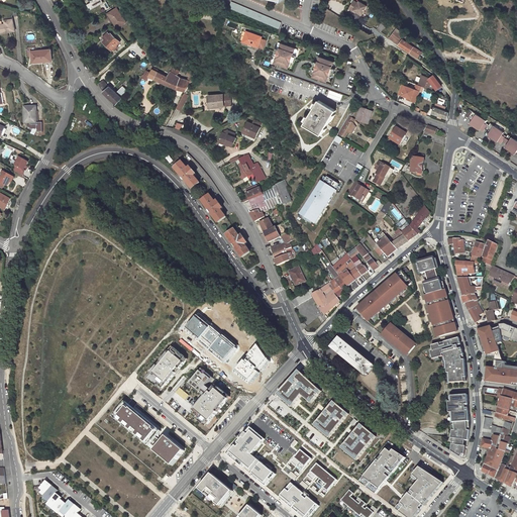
[(358,3),(353,0),(348,8),(353,11),(353,10),(355,11),(362,14),(368,5),(359,1),(358,3)]
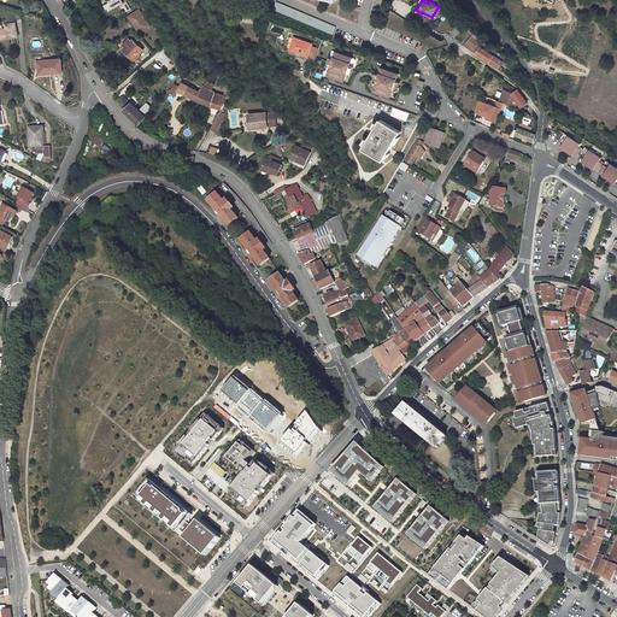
[(335,25),(274,5),(271,12),(331,34),(335,25)]
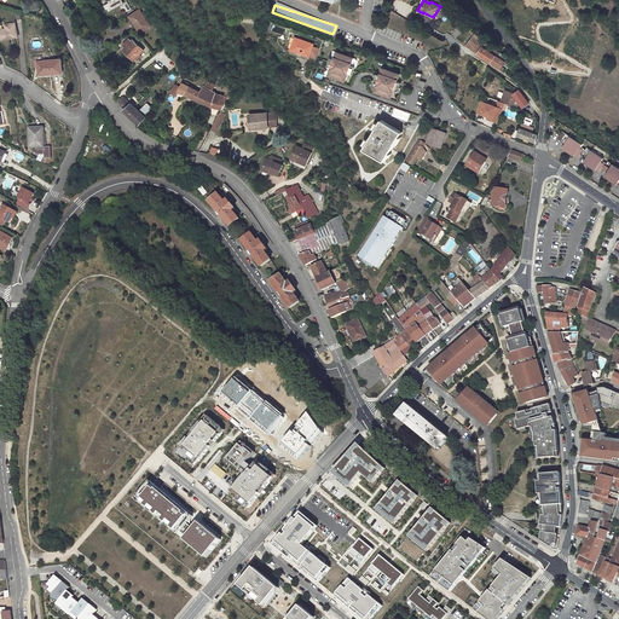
[(136,12),(131,17),(142,34),(152,27),(140,10),(136,12)]
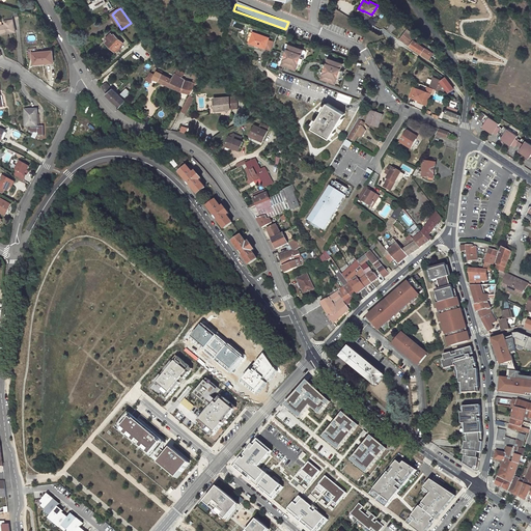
[(119,30),(121,29),(112,15),(110,15),(119,30)]
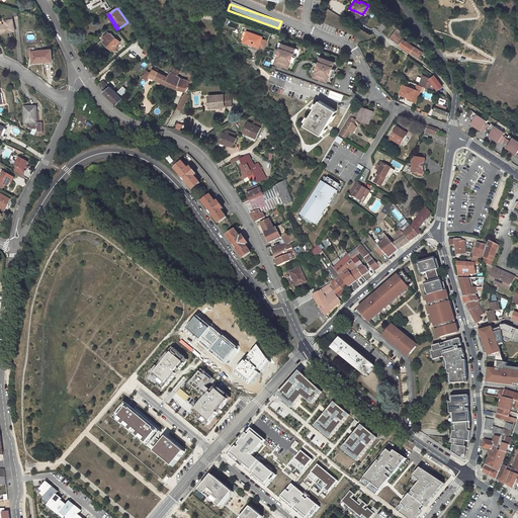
[(386,16),(376,29),(380,31),(390,19),(386,16)]
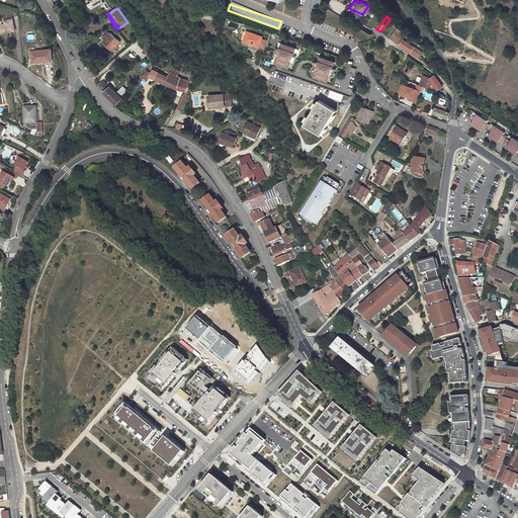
[(3,23),(0,24),(0,32),(13,31),(11,19),(3,21),(3,23)]
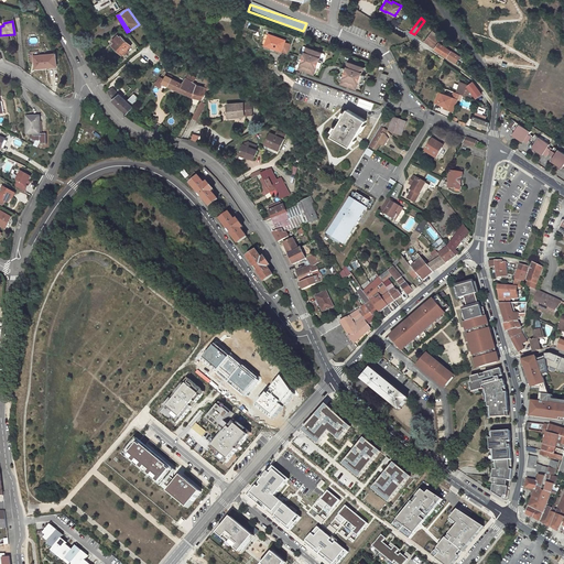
[(454,47),(432,31),(424,41),(447,57),(452,50),(454,47)]
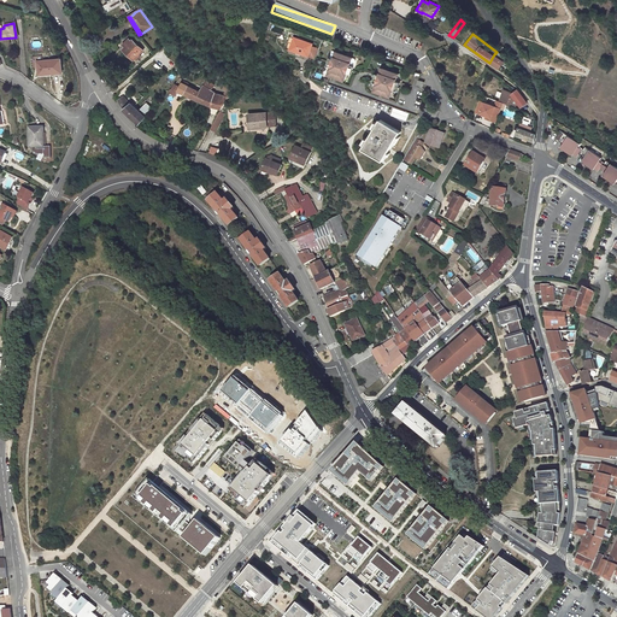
[(130,37),(123,46),(125,48),(124,51),(135,60),(144,50),(133,40),(133,41),(130,37)]
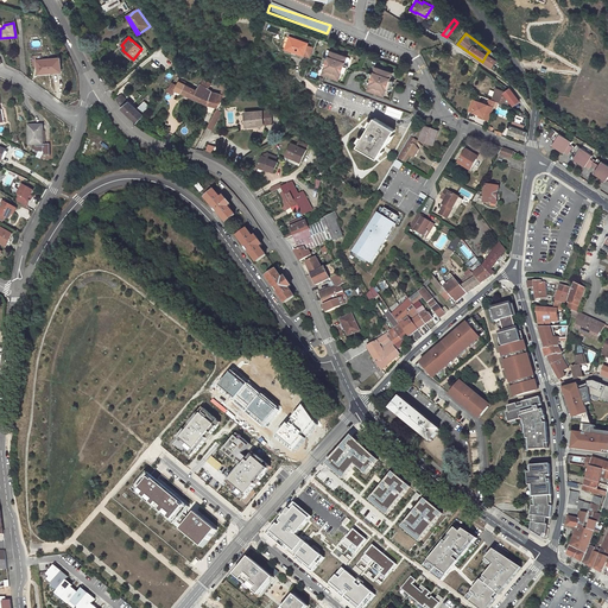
[(308,43),(290,37),(286,49),(310,57),(314,48),(306,45),(308,43)]
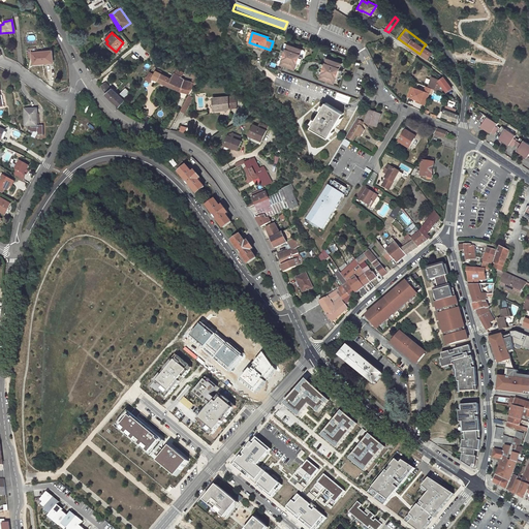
[(304,51),(287,44),(285,51),(281,50),(277,62),(278,64),(294,69),(297,64),(300,65),(304,52),(304,51)]
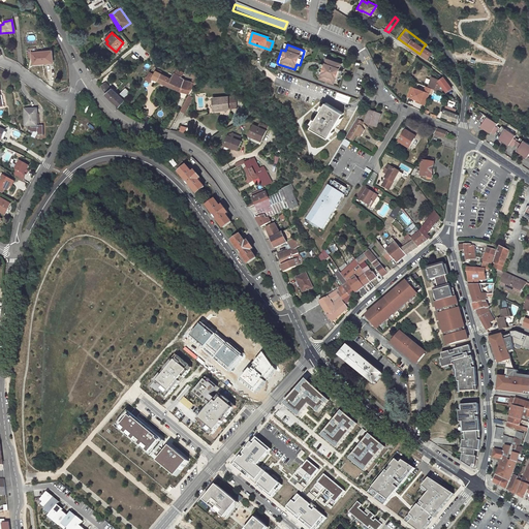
[(425,48),(424,47),(419,54),(427,59),(431,53),(433,50),(426,45),(425,48)]
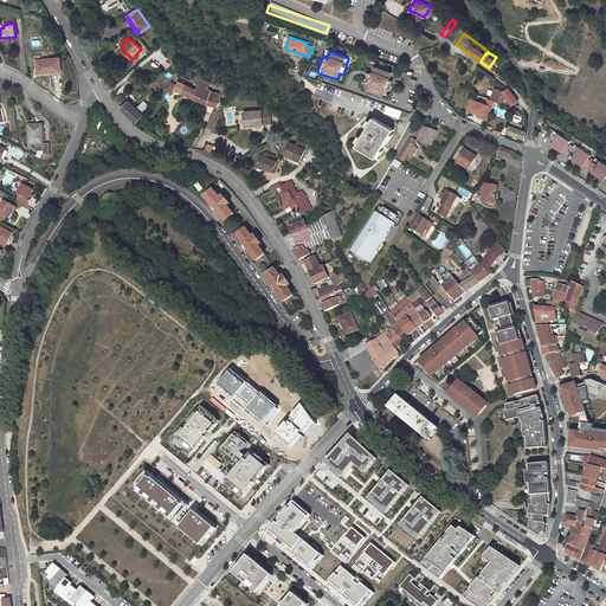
[(50,62),(36,63),(37,76),(51,75),(50,62)]
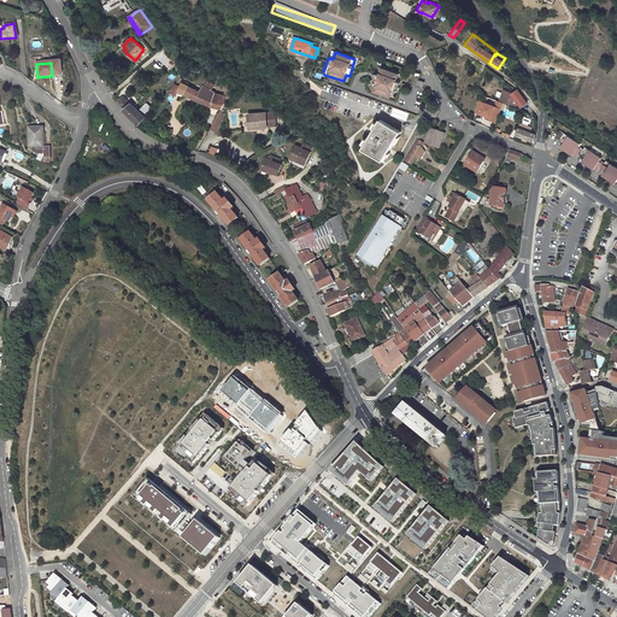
[(397,74),(380,68),(377,75),(375,75),(371,83),(374,84),(371,92),(388,98),(391,90),(394,92),(398,82),(394,81),(397,74)]
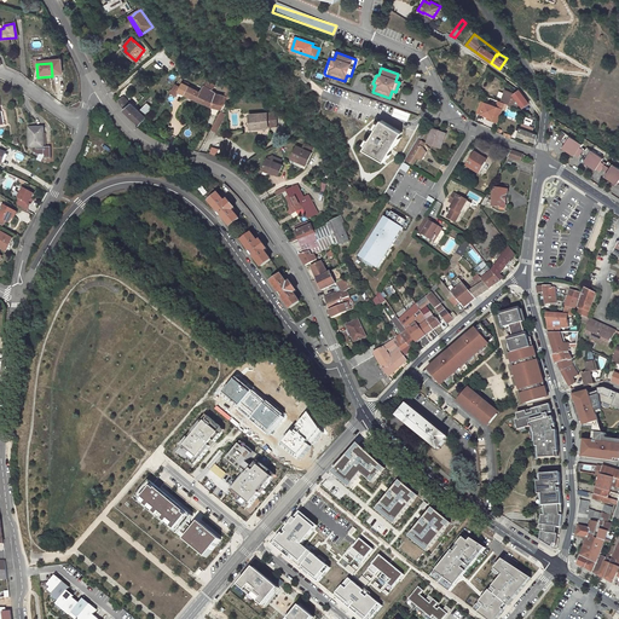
[(210,92),(212,91),(204,87),(201,93),(183,85),(179,92),(200,103),(203,104),(210,92)]
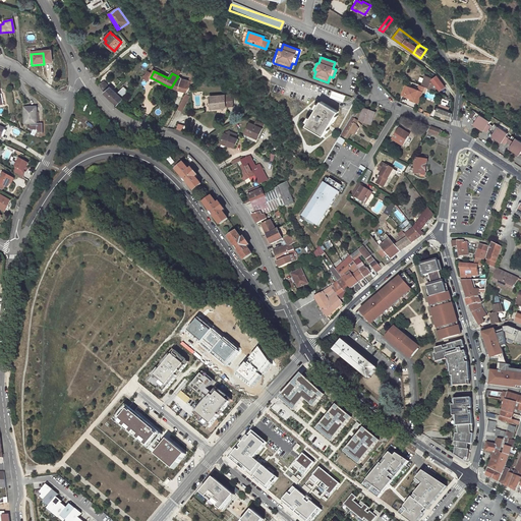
[(182,79),(177,77),(171,88),(177,91),(187,93),(196,75),(192,73),(188,81),(182,79)]
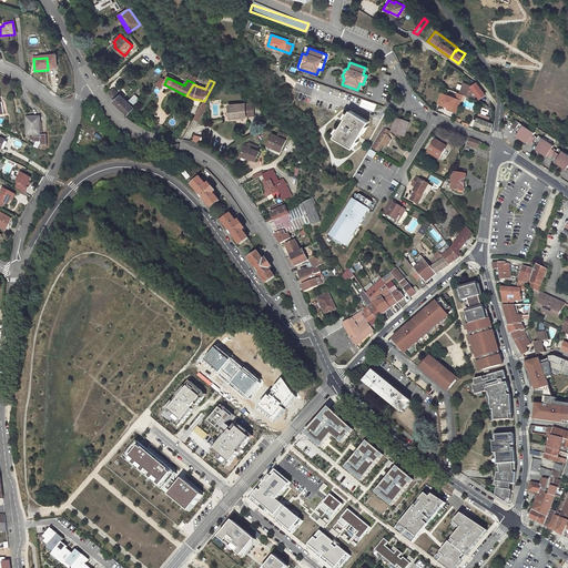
[(485,95),(476,82),(472,85),(464,83),(460,94),(474,99),(476,94),(479,99),(483,97),(485,95)]
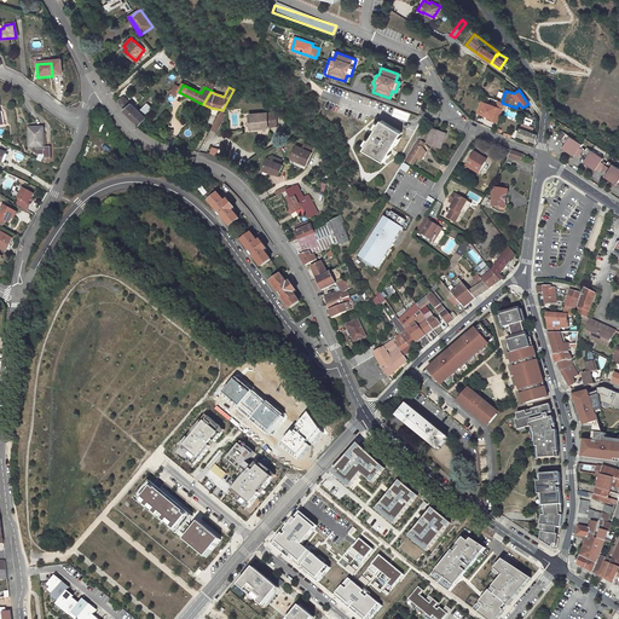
[(123,97),(117,102),(121,108),(123,113),(139,125),(146,117),(142,114),(131,103),(123,97)]
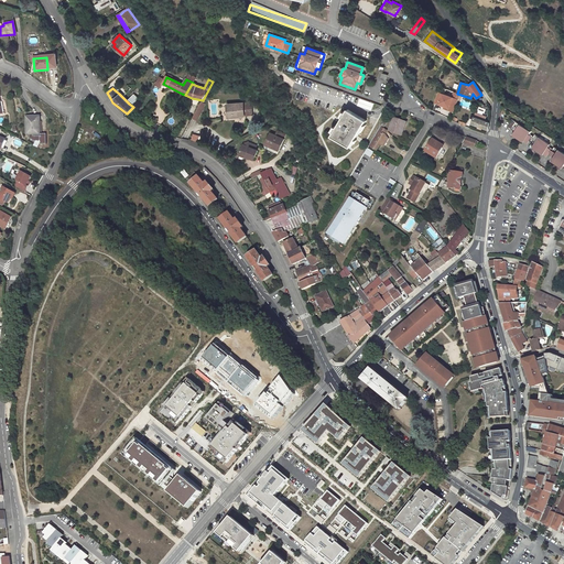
[(242,94),(229,94),(230,104),(227,104),(228,116),(235,116),(245,116),(242,94)]
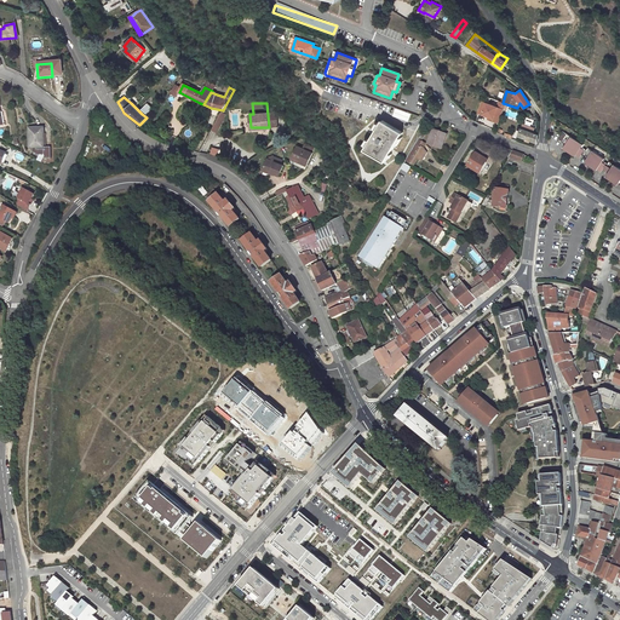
[(503,109),(484,103),(480,114),(488,118),(489,116),(493,118),(492,121),(498,124),(503,109)]
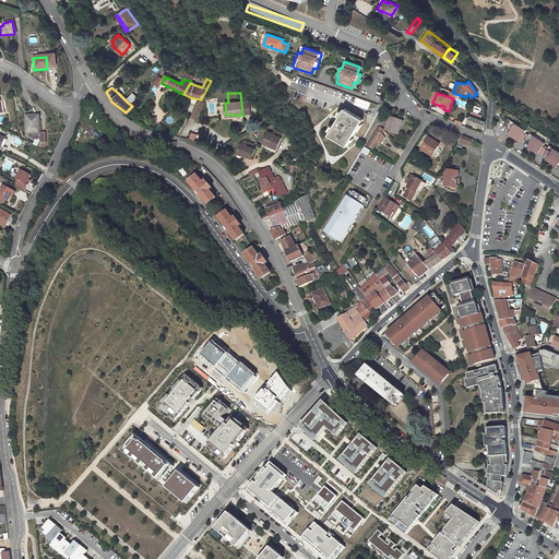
[(197,120),(204,103),(198,99),(191,118),(197,120)]
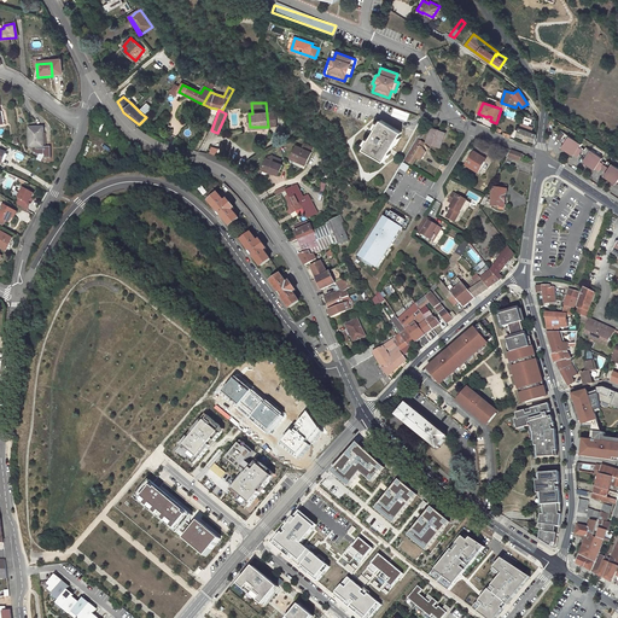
[(401,133),(380,120),(378,124),(377,123),(373,128),(375,129),(368,140),(367,139),(363,145),(366,145),(363,150),(383,162),(401,133)]
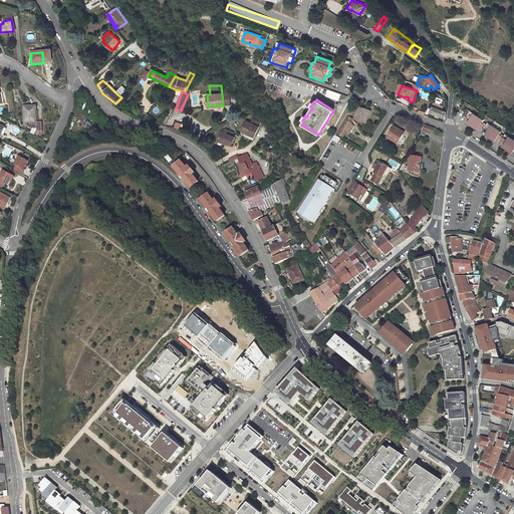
[(433,102),(429,112),(444,118),(445,112),(441,110),(442,106),(433,102)]
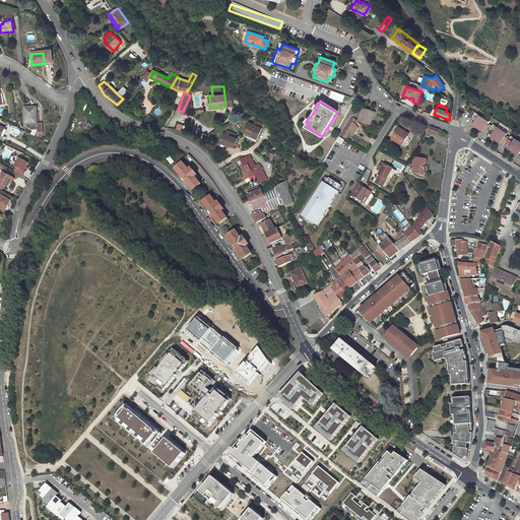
[(36,108),(23,109),(24,124),(37,124),(36,108)]
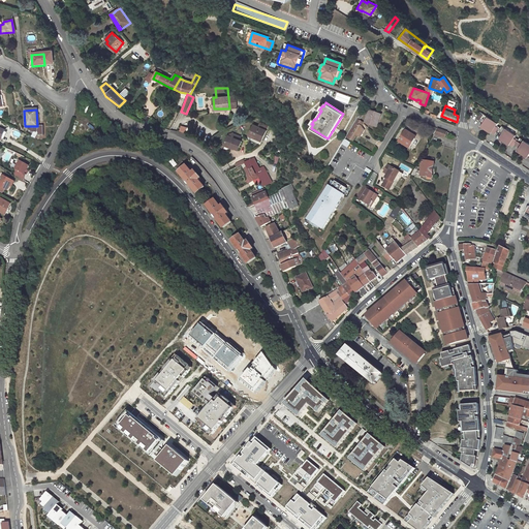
[(381,115),(370,111),(365,123),(376,127),(381,115)]
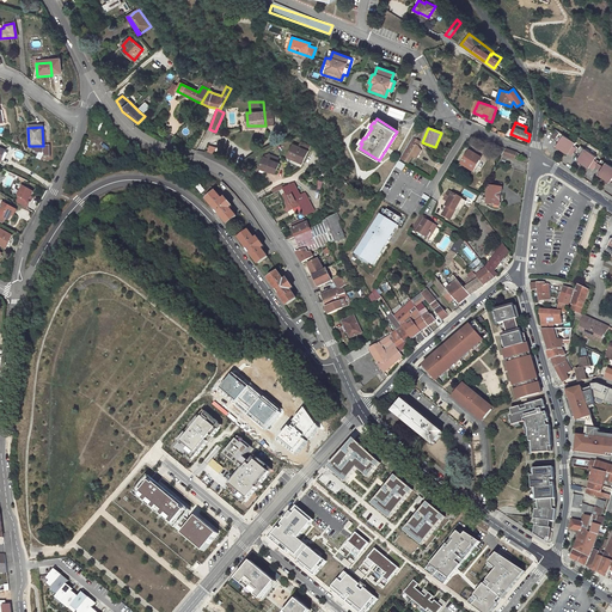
[(557,132),(552,139),(560,145),(557,148),(569,157),(570,155),(574,158),(576,155),(581,158),(577,163),(591,171),(592,170),(595,171),(597,169),(603,172),(600,177),(611,184),(611,166),(605,163),(603,165),(597,161),(599,158),(583,148),(582,152),(575,147),(577,145),(565,136),(557,132)]
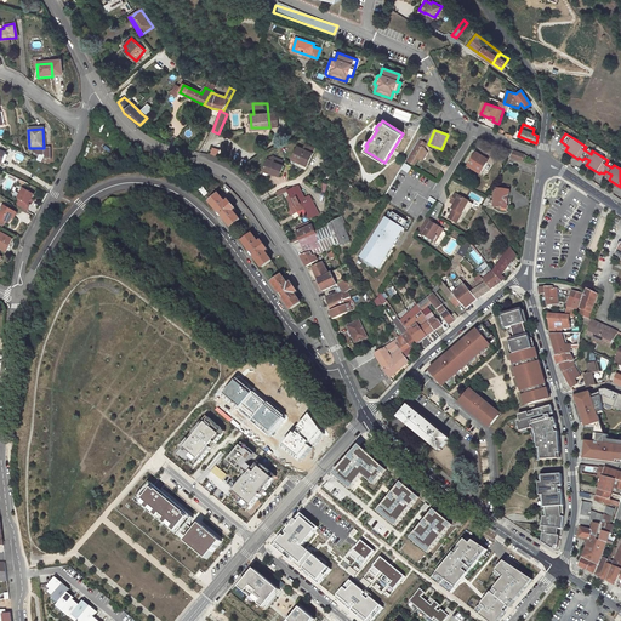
[(420,136),(405,160),(414,166),(417,159),(421,161),(423,158),(420,155),(425,149),(421,147),(423,143),(422,142),(423,140),(420,136)]
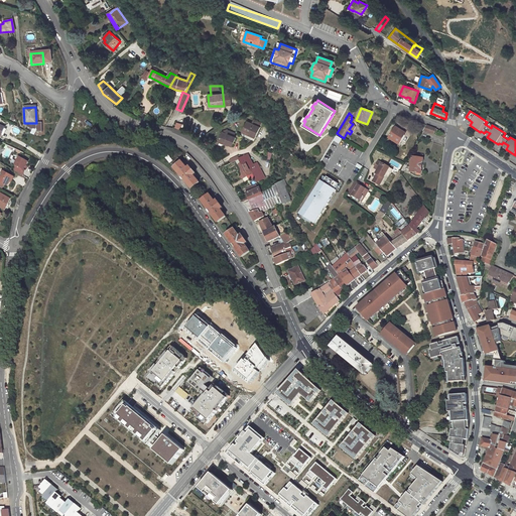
[(259,128),(246,122),(242,131),(246,133),(245,135),(255,139),(259,128)]
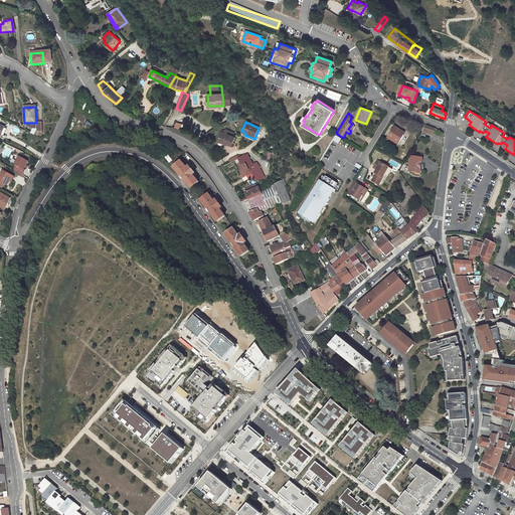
[(435,129),(424,126),(421,131),(433,135),(435,129)]
